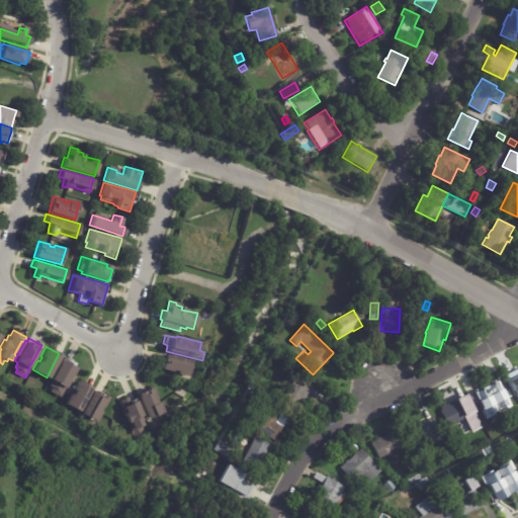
[(187,369),(186,375),(159,368),(163,353),(190,359),(187,369)]
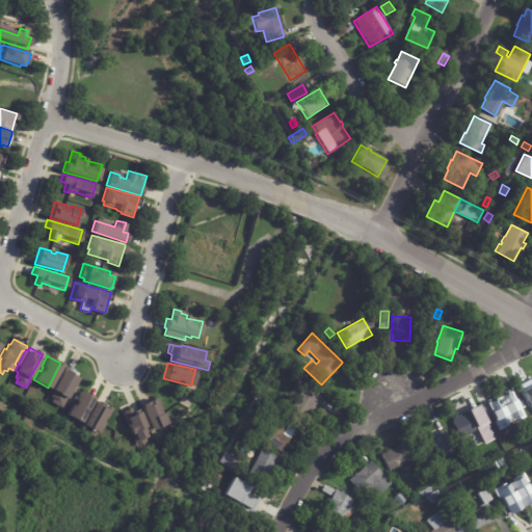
[(62,369),(77,376),(65,398),(67,398),(62,407),(52,402),(54,398),(51,396),(54,391),(51,390),(61,369),(62,369)]
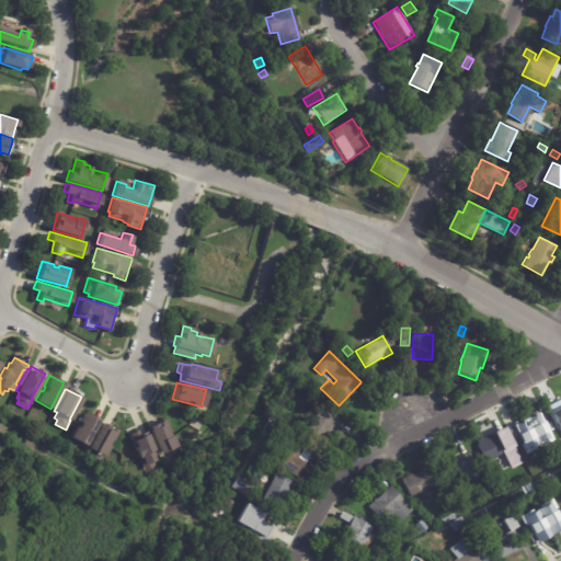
[(339,418),(321,445),(304,434),(321,407),(339,418)]
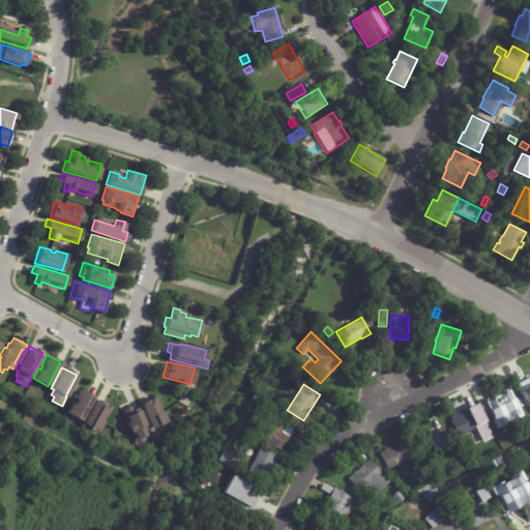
[(529,409),(521,392),(529,387),(529,409)]
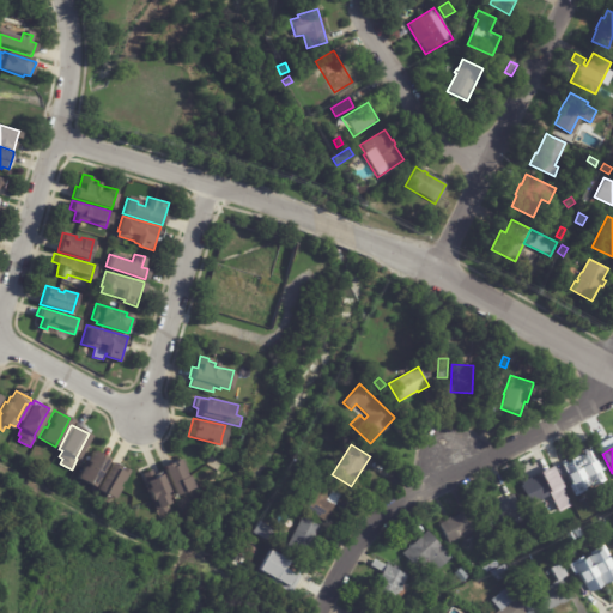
[(604,473),(598,477),(595,472),(570,484),(560,466),(571,460),(570,457),(581,453),(582,454),(592,449),(604,473)]
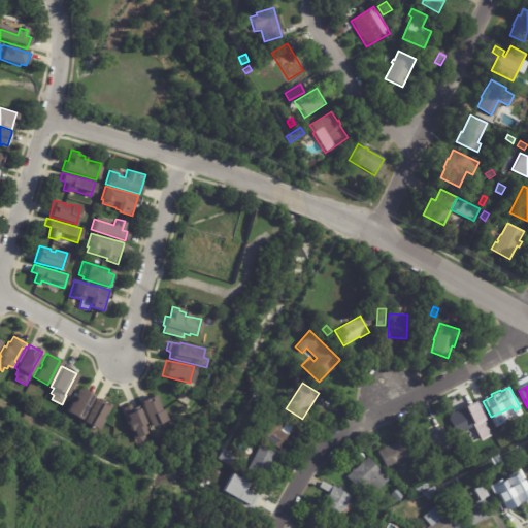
[(85,392),(92,395),(78,419),(64,411),(69,401),(71,402),(73,398),(72,397),(77,388),(85,392)]
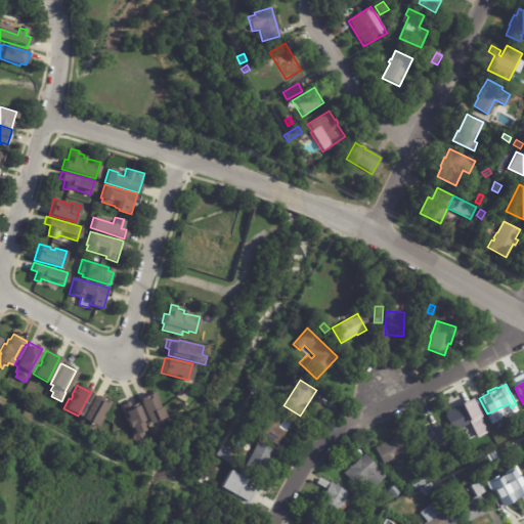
[(138,399),(154,393),(164,417),(148,424),(138,399)]
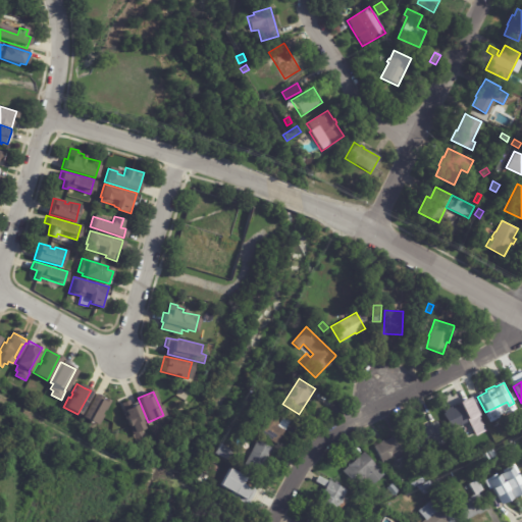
[(96,394),(108,401),(103,410),(102,409),(100,414),(102,415),(97,425),(83,417),(95,394),(96,394)]
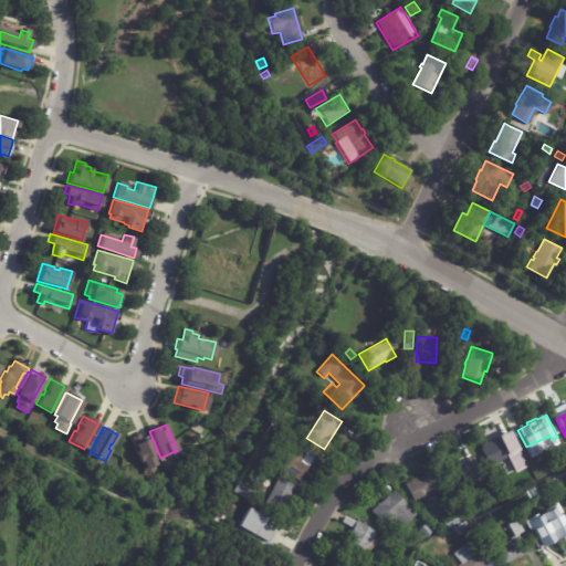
[(147,438),(156,460),(154,461),(155,464),(152,465),(155,471),(145,475),(139,462),(138,462),(134,451),(135,450),(133,444),(134,443),(132,438),(139,435),(142,439),(143,438),(143,439),(146,437),(147,438)]
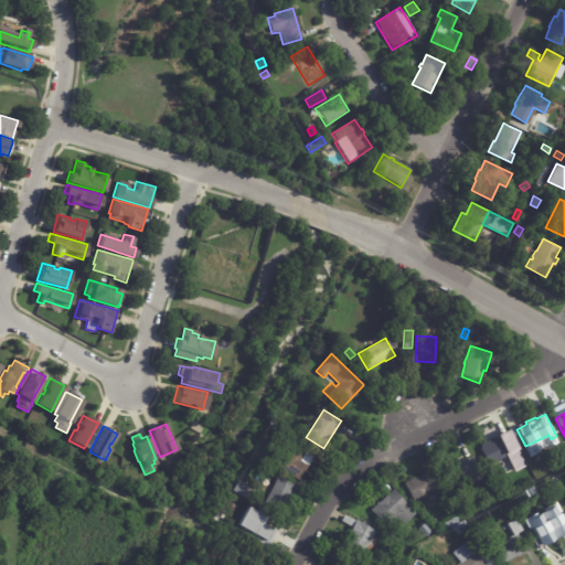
[(508,434),(516,450),(489,465),(479,447),(481,447),(480,444),(488,439),(490,443),(508,434)]
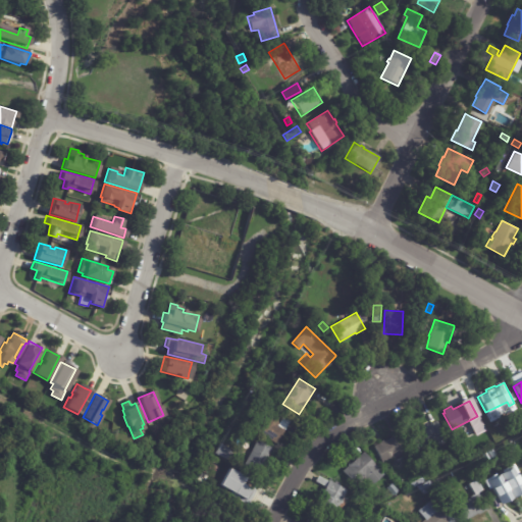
[(291,425),(288,423),(275,444),(254,431),(268,407),(275,411),(278,407),(296,417),(291,425)]
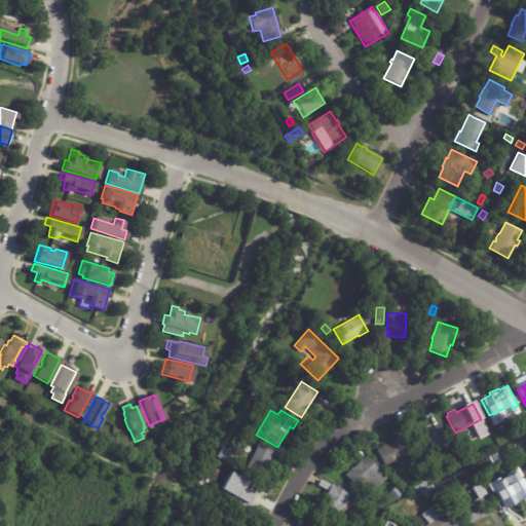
[(448,440),(421,454),(413,438),(422,433),(421,431),(430,427),(431,428),(440,423),(448,440)]
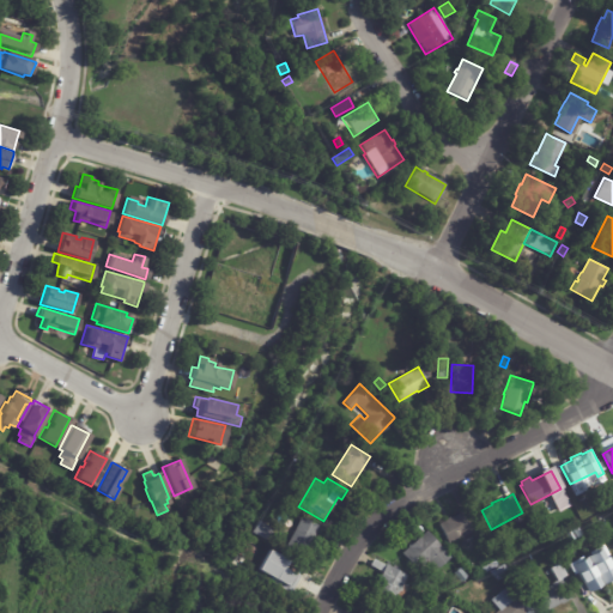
[(596,498),(601,504),(592,511),(588,504),(596,498)]
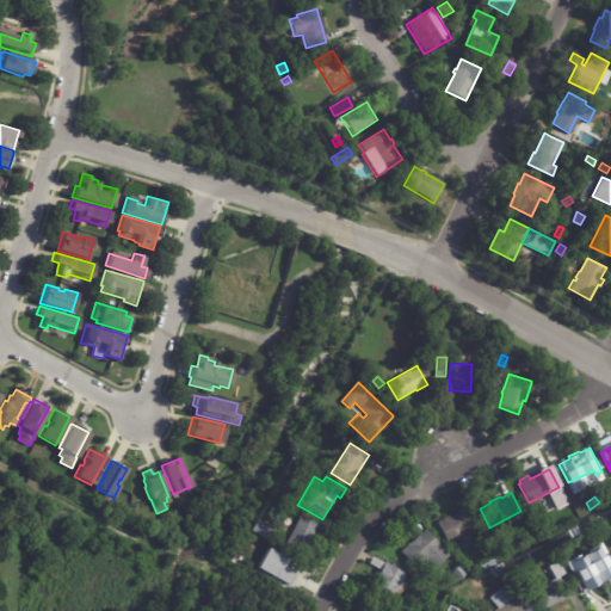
[(471,529),(448,542),(438,522),(444,519),(444,518),(448,516),(449,517),(468,506),(479,526),(471,529)]
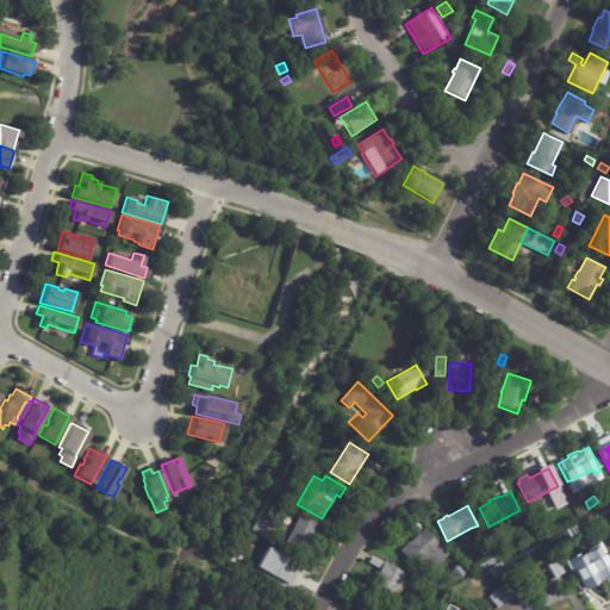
[(317,524),(310,537),(304,534),(299,543),(305,547),(300,556),(282,546),(299,515),(317,524)]
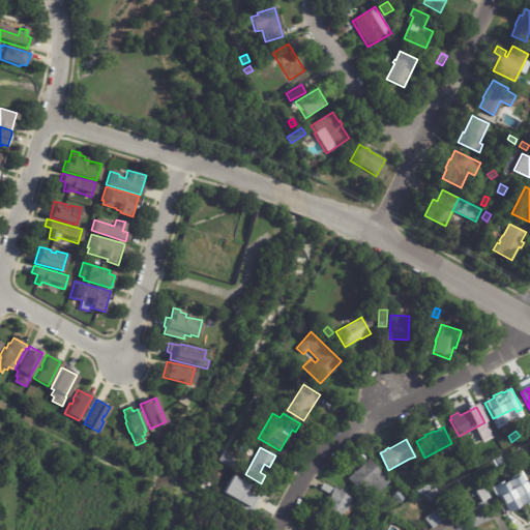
[(222,449),(235,457),(229,467),(216,461),(222,449)]
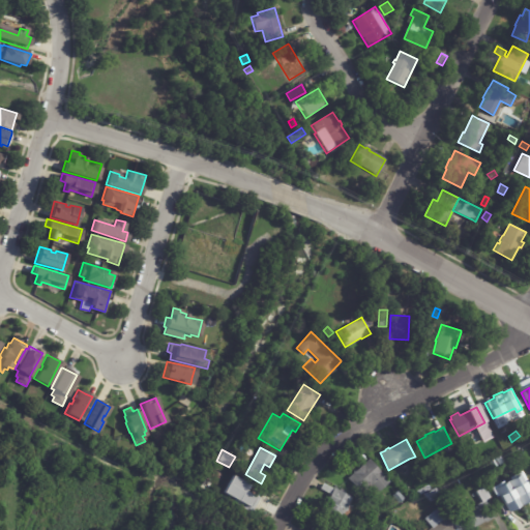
[(347,478),(369,459),(390,481),(378,493),(369,483),(360,492),(347,478)]
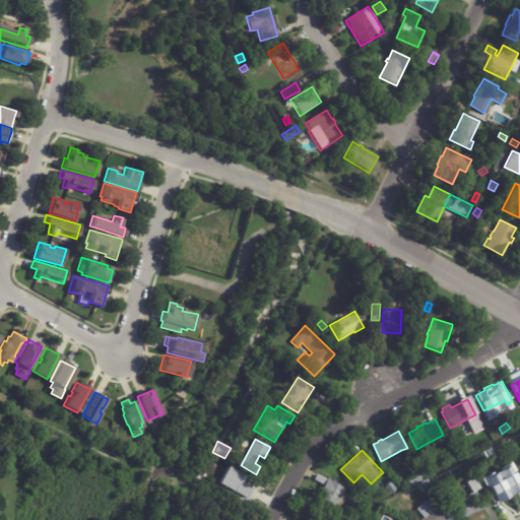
[(249,497),(243,494),(239,501),(217,489),(230,466),(258,481),(249,497)]
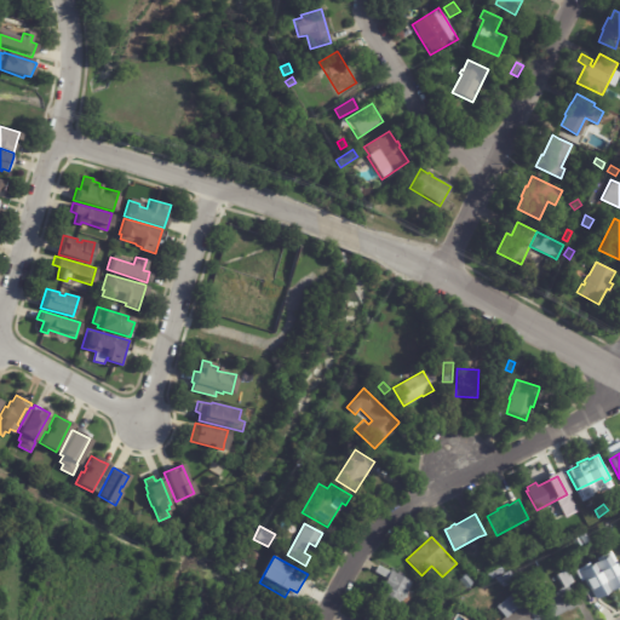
[(396,574),(412,583),(407,591),(412,593),(400,615),(377,602),(383,589),(380,587),(385,578),(374,572),(378,566),(389,572),(390,570),(396,574)]
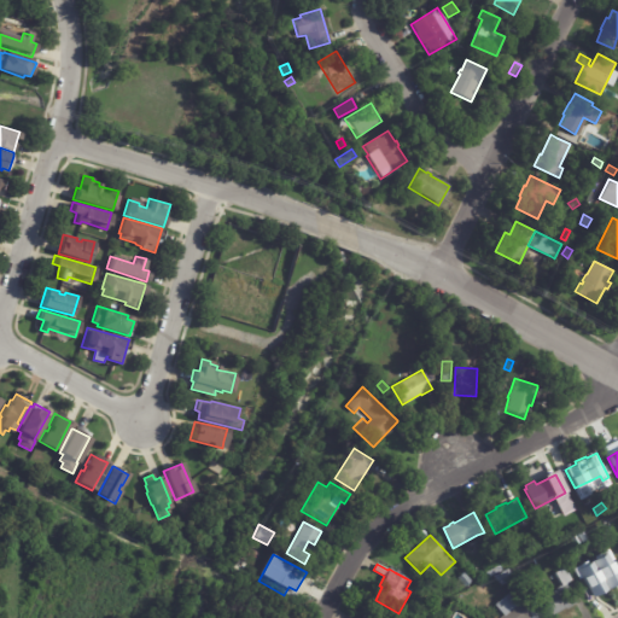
[(487,573),(501,566),(503,571),(489,578),(487,573)]
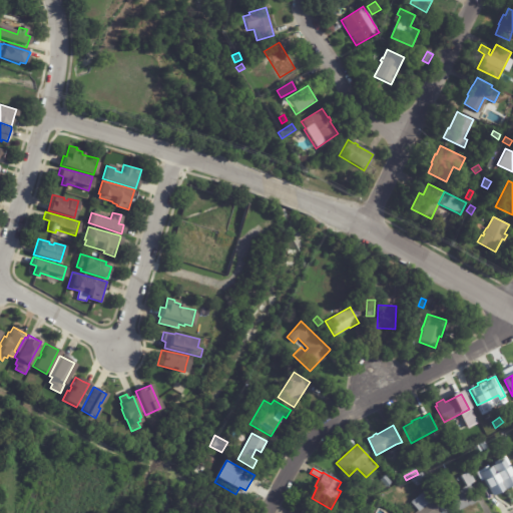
[(512,471),(512,488),(495,499),(486,483),(512,470),(512,471)]
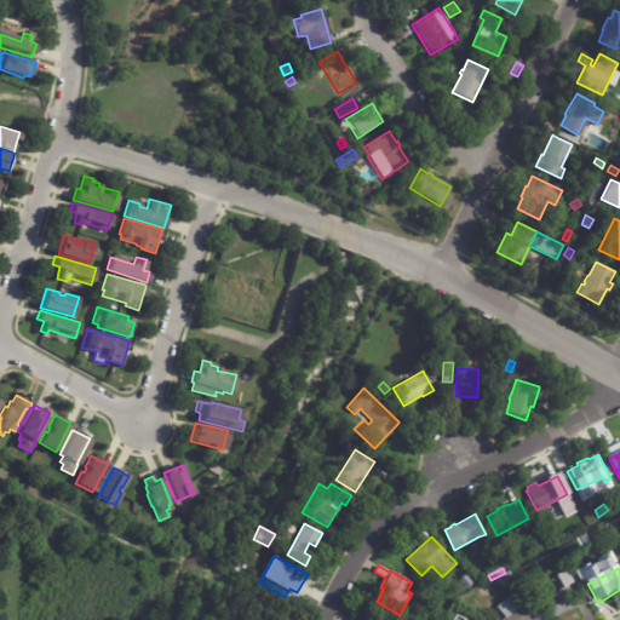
[(494,578),(509,570),(516,579),(503,586),(494,578)]
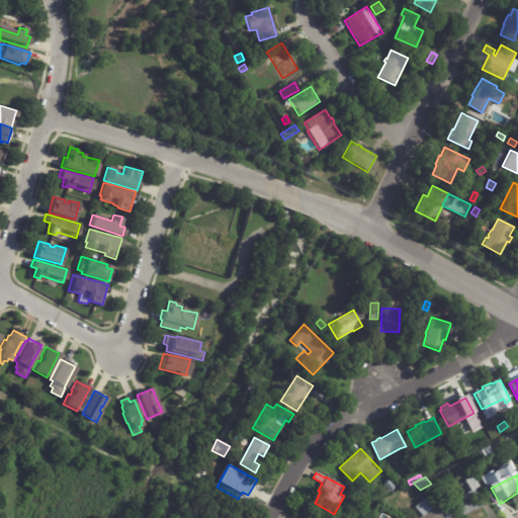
[(389,480),(396,487),(391,492),(383,485),(389,480)]
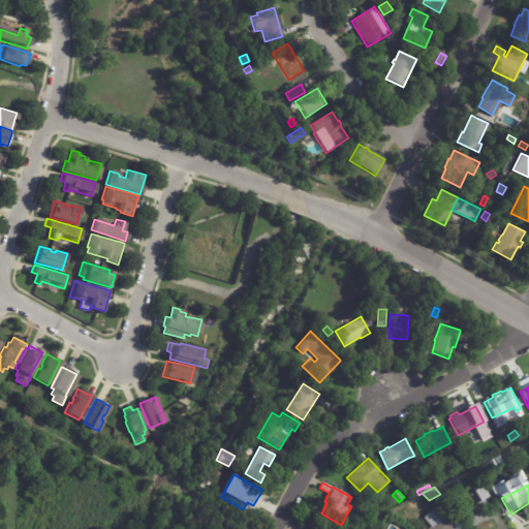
[(485,500),(493,517),(485,522),(485,520),(471,527),(464,511),(475,505),(475,504),(480,501),(480,502),(485,500)]
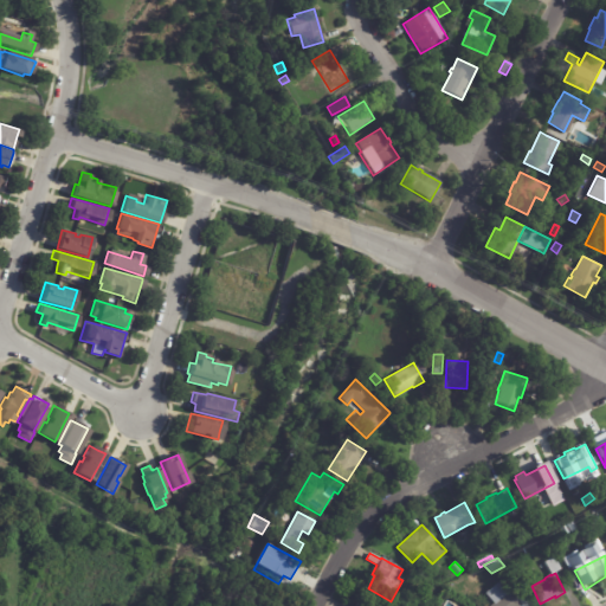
[(459,588),(455,585),(459,579),(464,582),(459,588)]
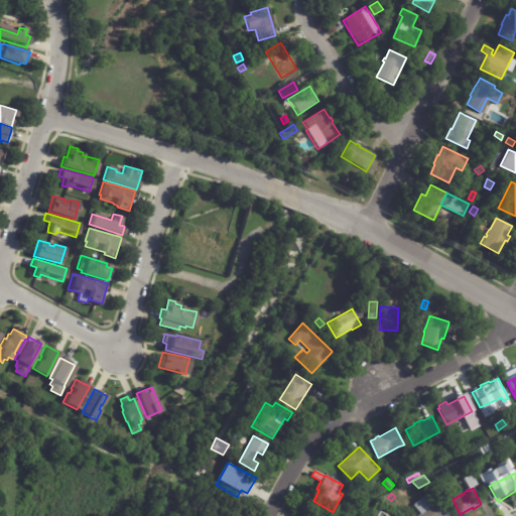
[(432,497),(435,501),(433,502),(438,509),(446,502),(455,512),(449,515),(416,515),(420,513),(413,505),(423,496),(424,497),(428,493),(432,497)]
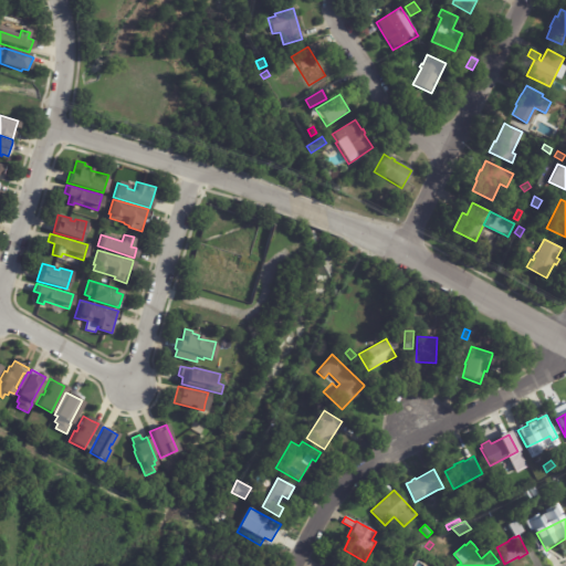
[(416,549),(422,553),(415,565),(409,562),(413,555),(412,555),(416,549)]
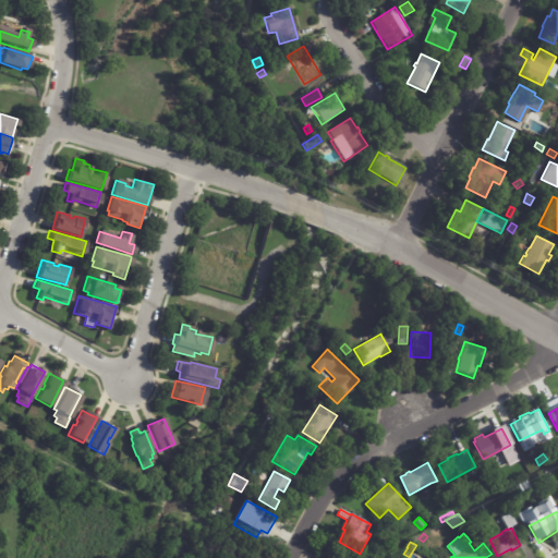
[(314,557),(315,557),(317,557),(325,557),(331,547),(353,557),(314,557)]
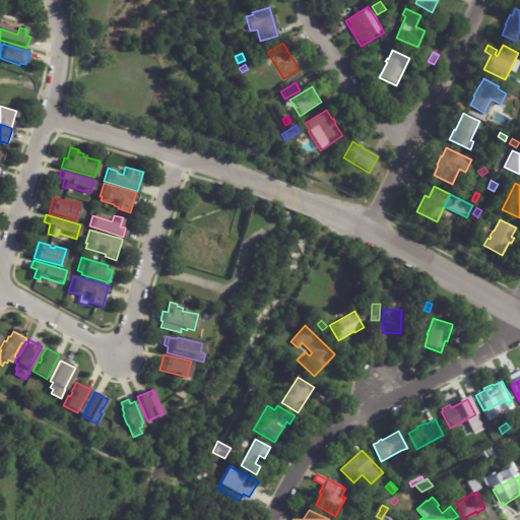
[(390,511),(397,516),(393,519),(391,519),(386,516),(390,511)]
